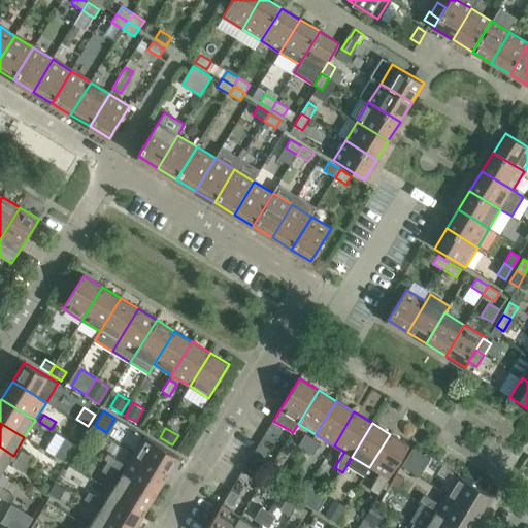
[(306,434),(299,446),(306,451),(314,438),(306,434)]
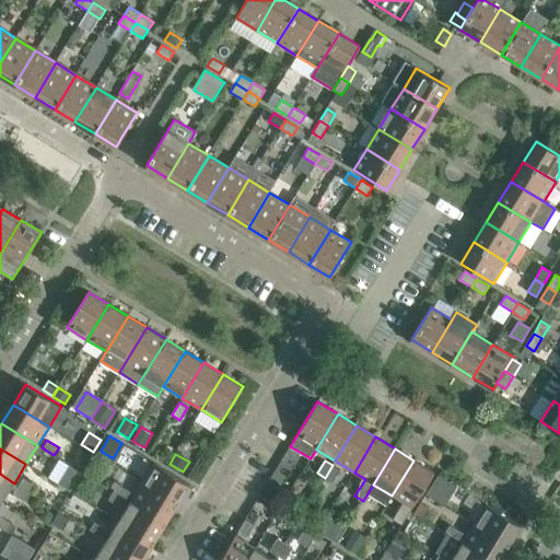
[(393,520),(401,525),(434,473),(413,461),(392,496),(404,502),(393,520)]
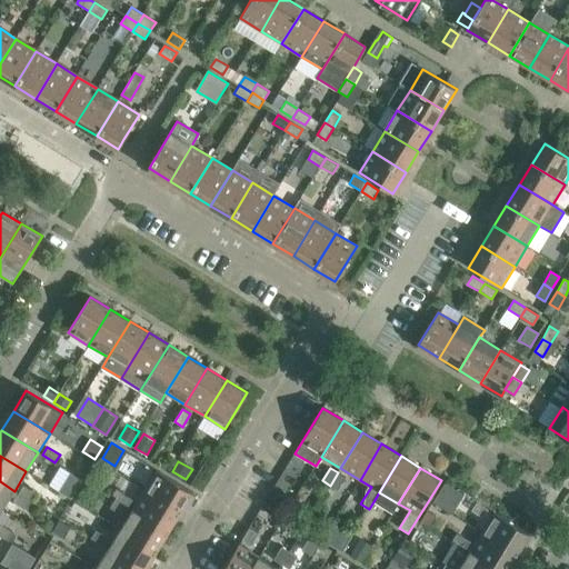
[(192,492),(157,470),(145,491),(180,512),(192,492)]
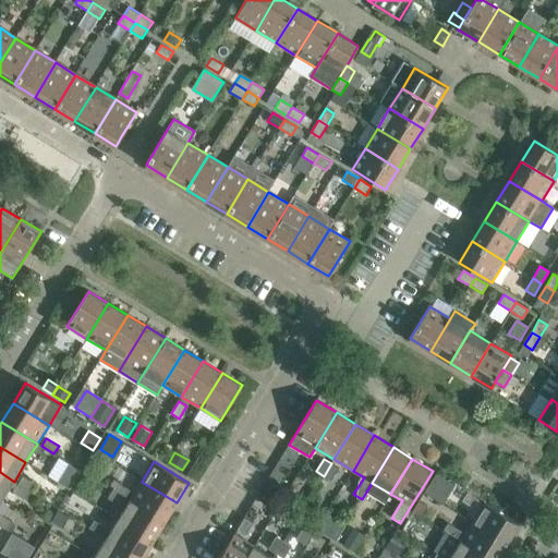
[(69,463),(58,482),(70,489),(81,471),(69,463)]
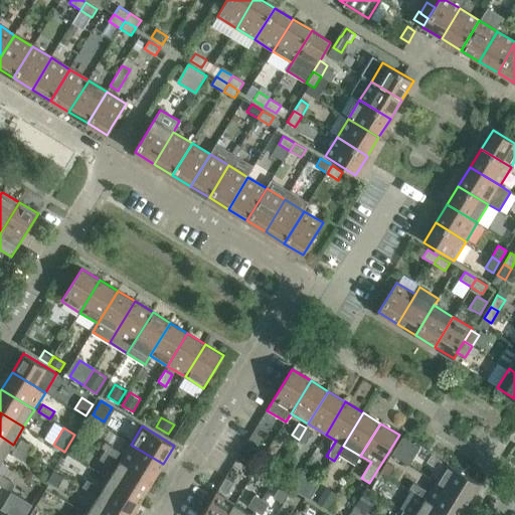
[(306,444),(313,433),(306,427),(299,440),(306,444)]
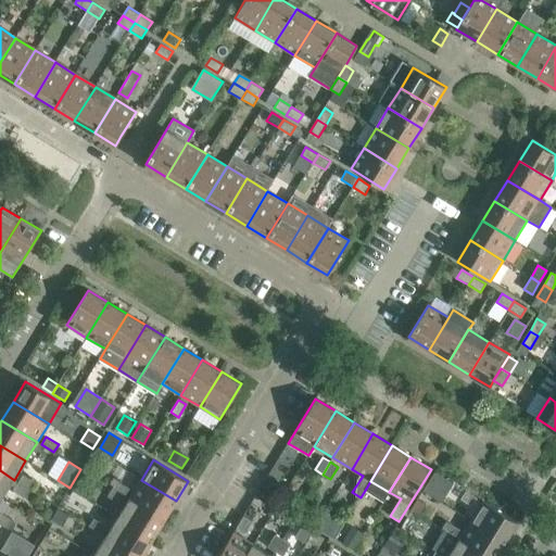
[(14,480),(0,470),(0,496),(2,498),(14,480)]
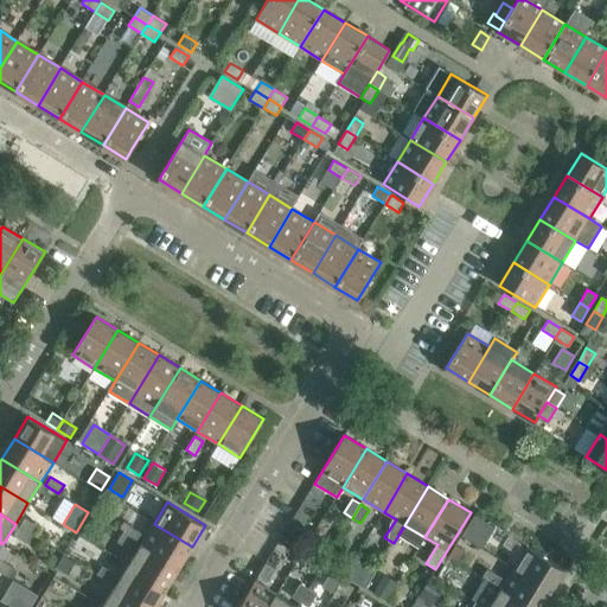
[(496,528),(475,515),(462,536),(483,548),(496,528)]
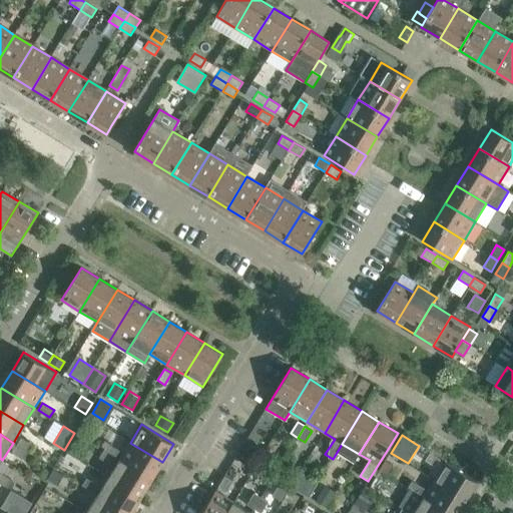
[(32,445),(21,438),(17,445),(28,452),(32,445)]
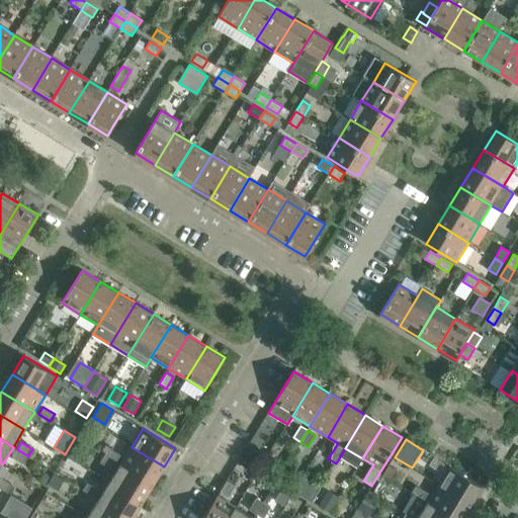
[(240,459),(252,467),(261,453),(249,445),(240,459)]
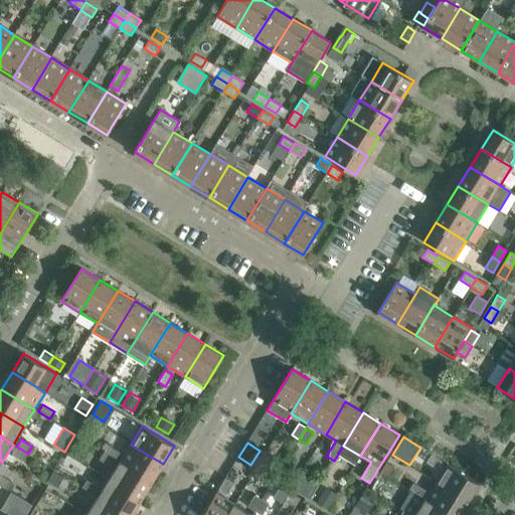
[(120,452),(109,445),(104,452),(116,459),(120,452)]
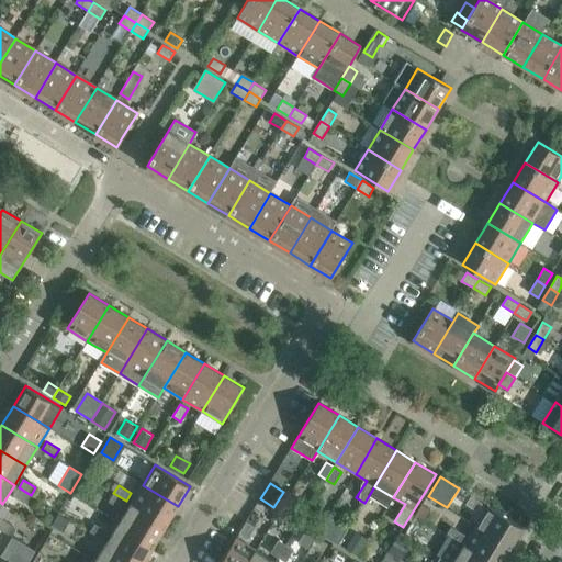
[(178,506),(143,485),(131,504),(166,526),(178,506)]
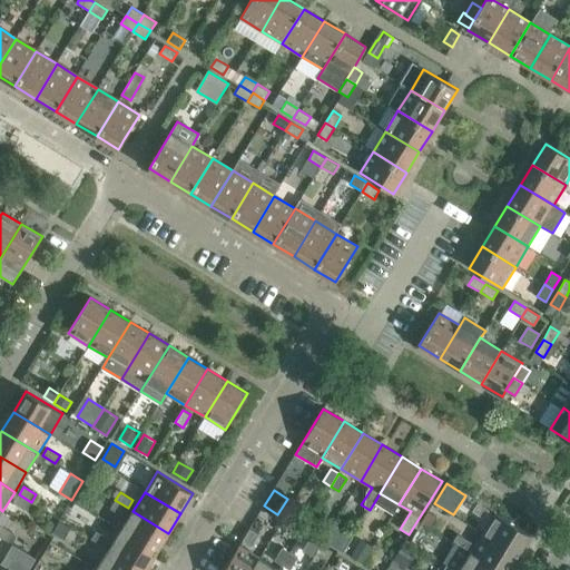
[(13,502),(27,510),(31,502),(19,494),(13,502)]
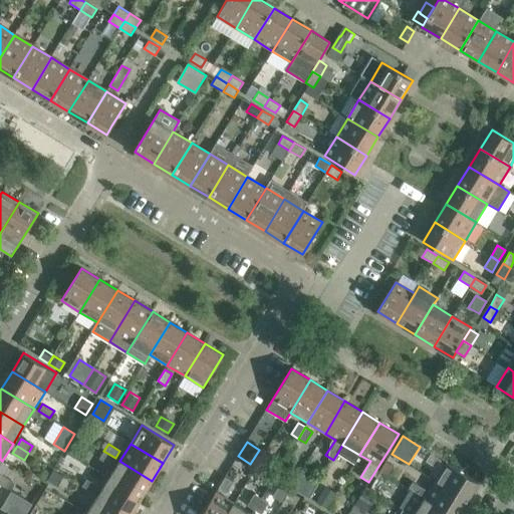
[(99,459),(110,466),(115,458),(103,451),(99,459)]
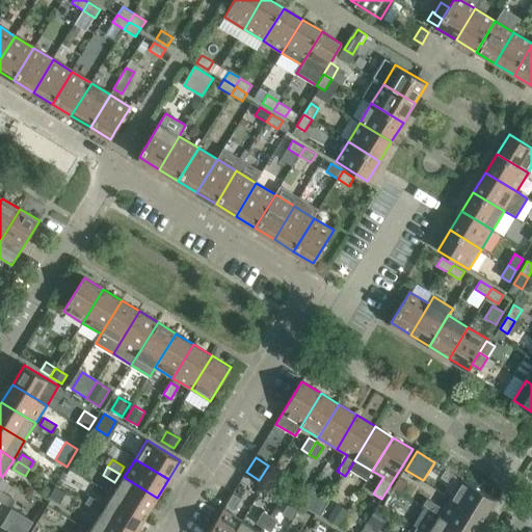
[(452,484),(457,476),(446,469),(441,477),(452,484)]
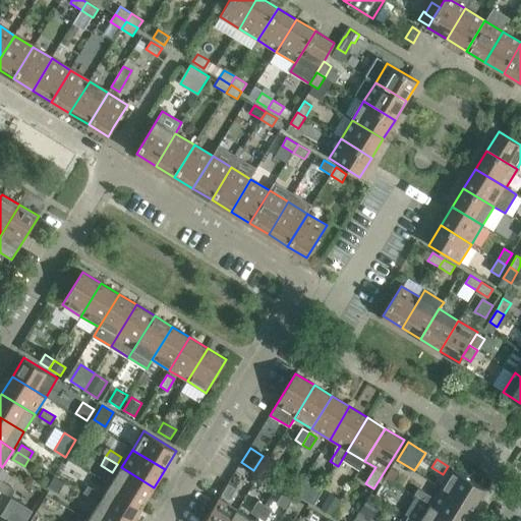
[(110,484),(143,505),(154,487),(121,467),(110,484)]
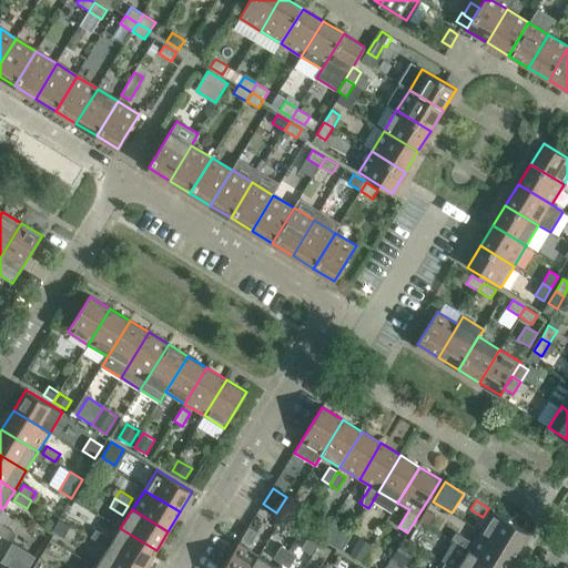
[(529,534),(493,511),(480,531),(516,554),(529,534)]
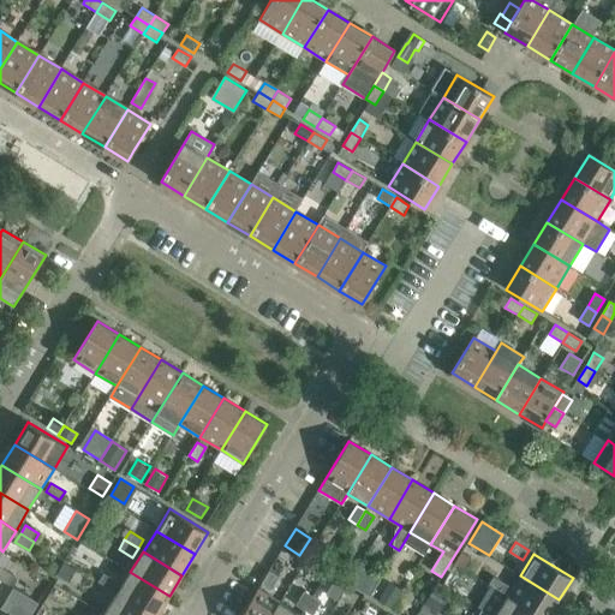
[(65,562),(57,575),(70,583),(77,571),(65,562)]
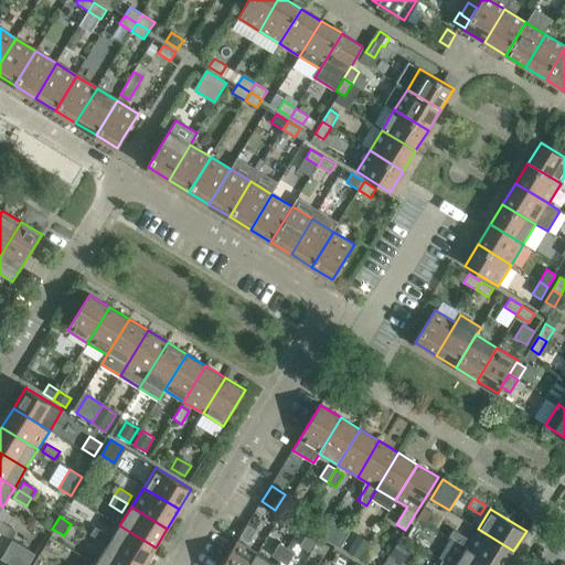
[(12,529),(0,520),(0,531),(8,536),(12,529)]
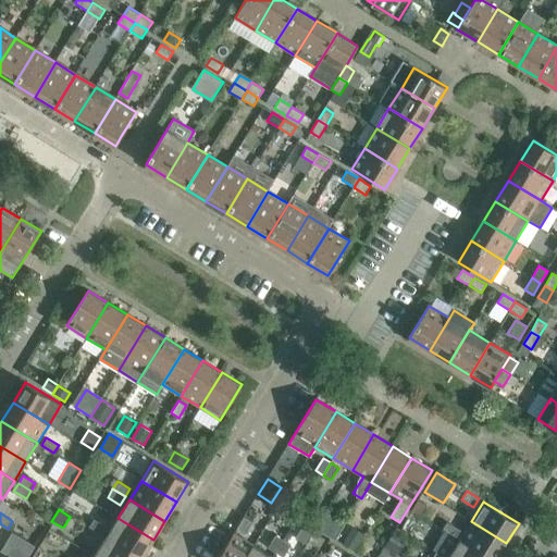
[(338,520),(326,512),(317,529),(329,536),(338,520)]
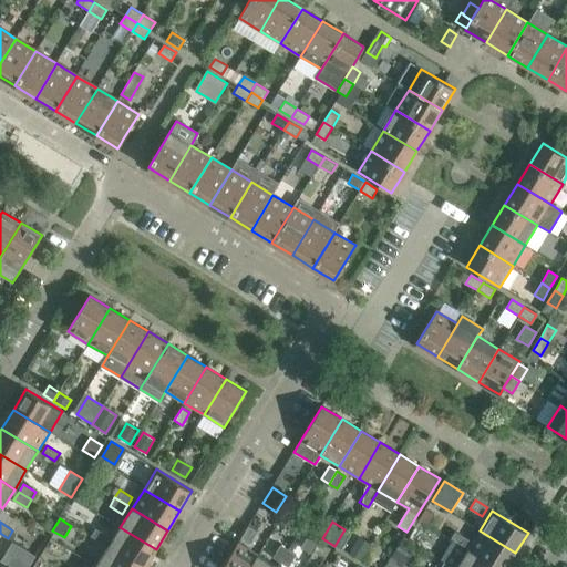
[(250,544),(258,532),(248,526),(241,538),(250,544)]
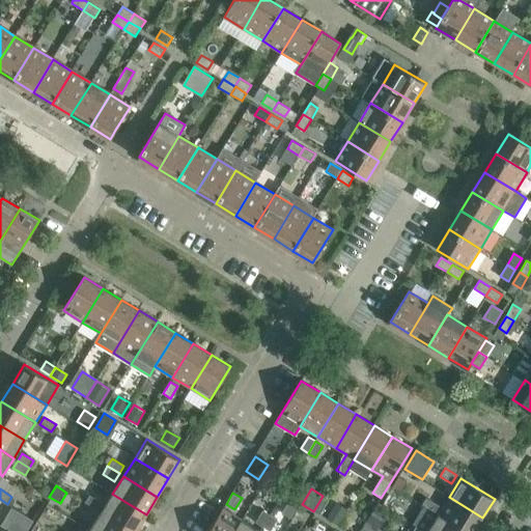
[(136,530),(146,514),(112,494),(102,512),(132,530),(136,530)]
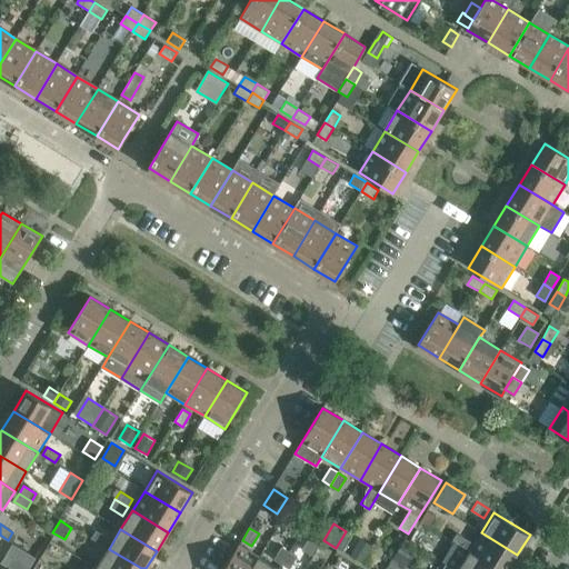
[(109,538),(97,530),(91,538),(105,546),(109,538)]
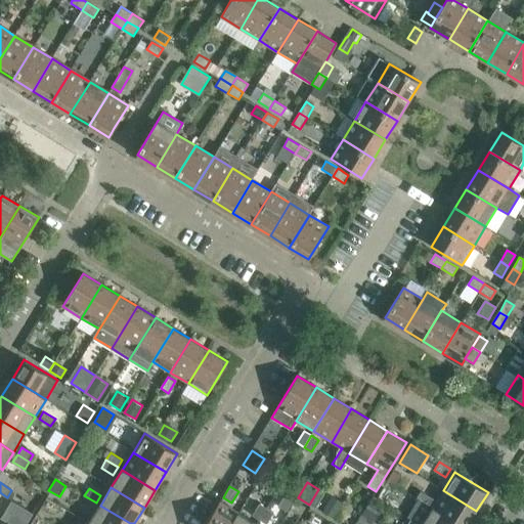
[(432,509),(457,523),(468,523),(476,511),(443,490),(432,509)]
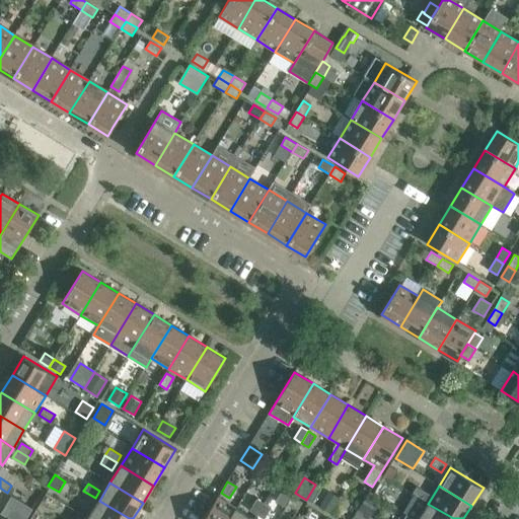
[(79,498),(90,505),(95,498),(83,491),(79,498)]
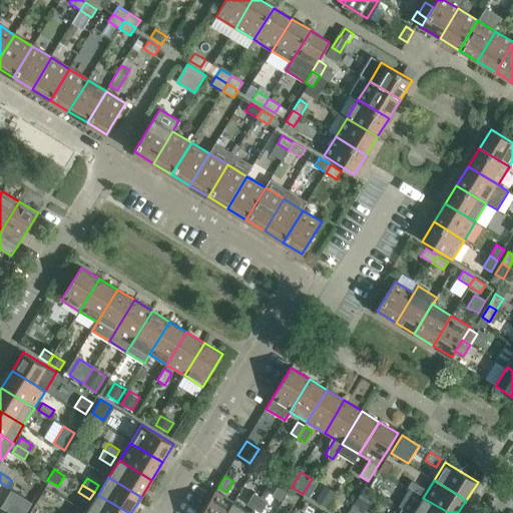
[(316,501),(325,507),(335,491),(326,485),(316,501)]
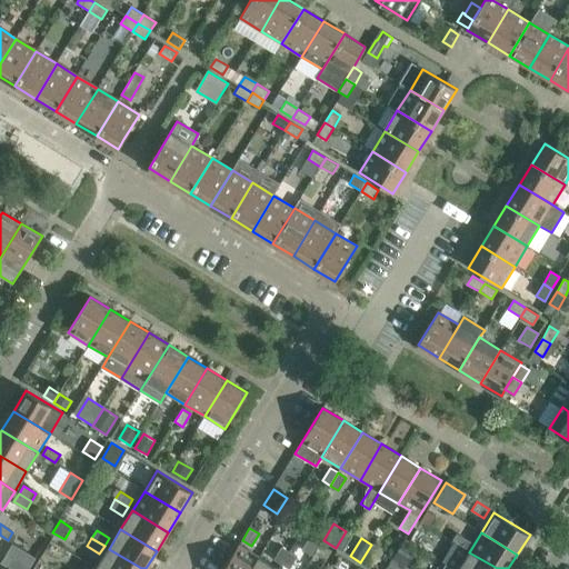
[(239,545),(223,568),(251,568),(259,557),(239,545)]
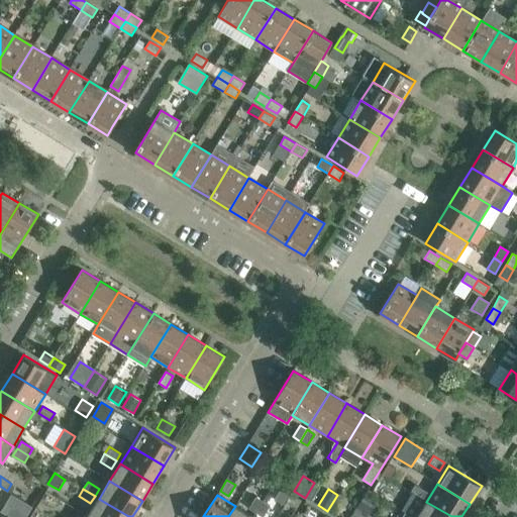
[(358,508),(369,514),(376,502),(366,496),(358,508)]
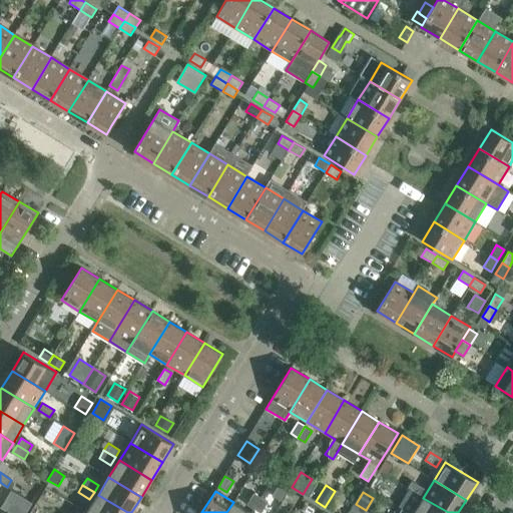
[(253,493),(246,504),(253,509),(261,497),(253,493)]
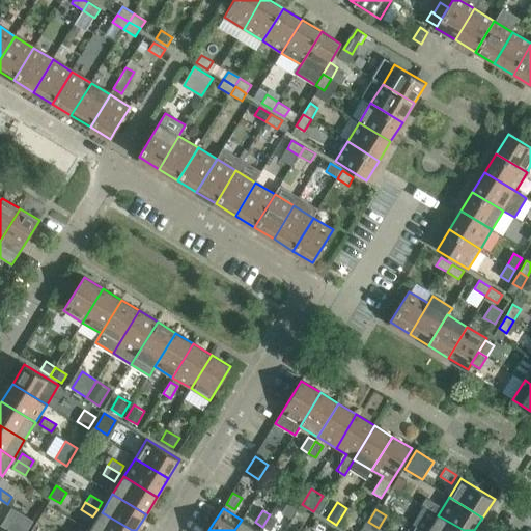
[(90,530),(91,530),(132,530),(102,512),(90,530)]
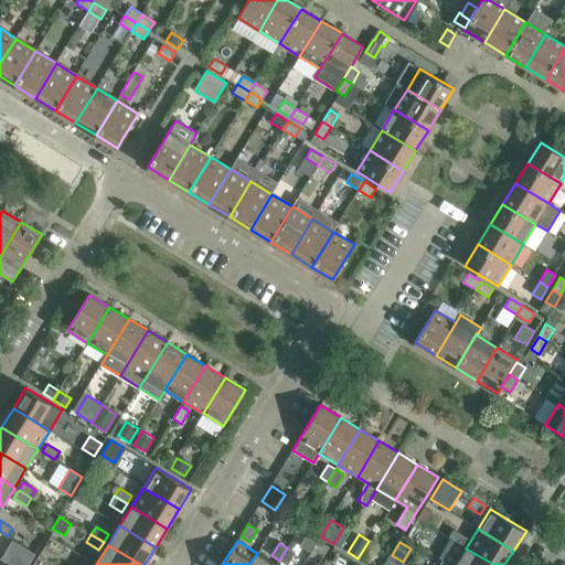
[(287,564),(295,553),(287,547),(279,561),(287,564)]
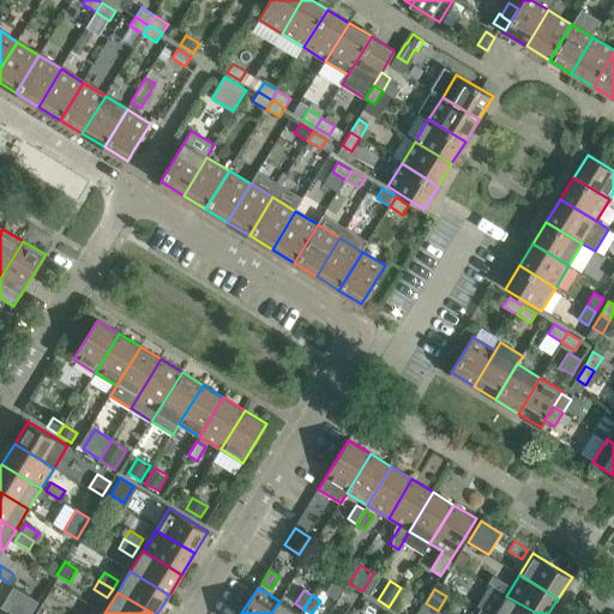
[(494,613),(536,613),(506,596),(494,613)]
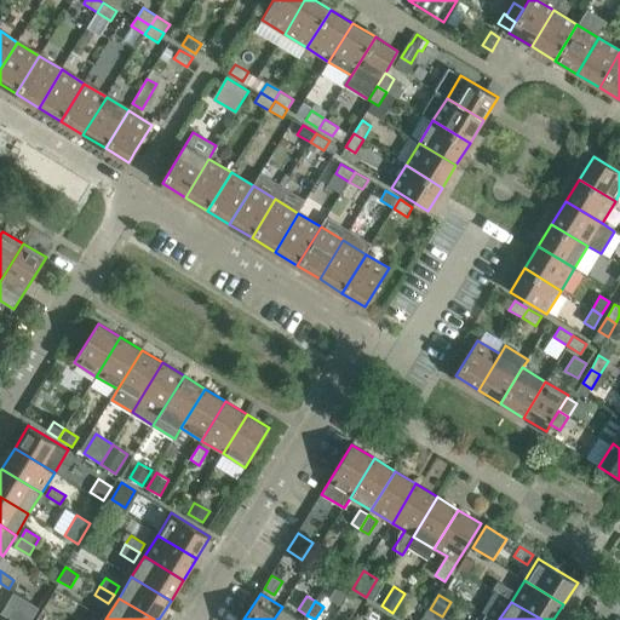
[(282,607),(274,619),(303,619),(304,619),(282,607)]
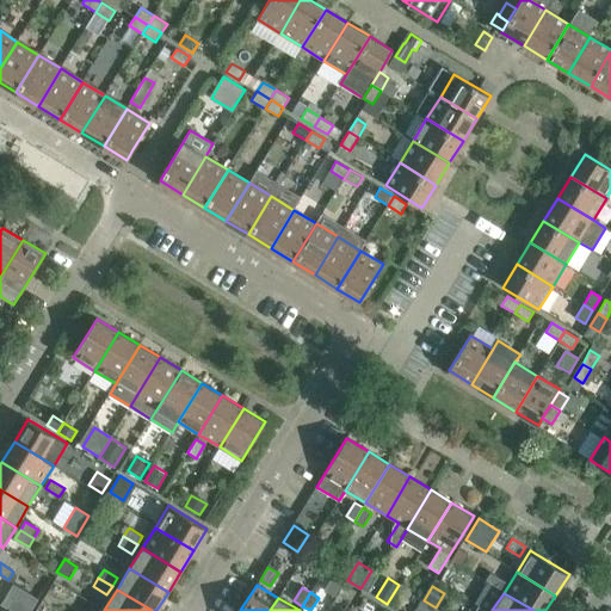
[(22,599),(13,610),(30,610),(34,606),(22,599)]
